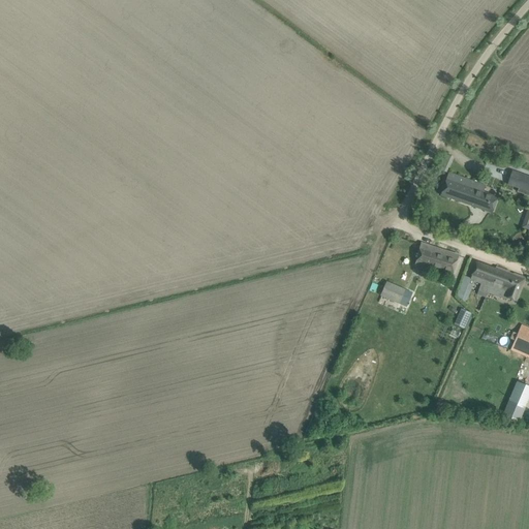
[(448,173),(440,195),(492,214),(495,204),(497,197),(483,192),(486,185),(448,173)]
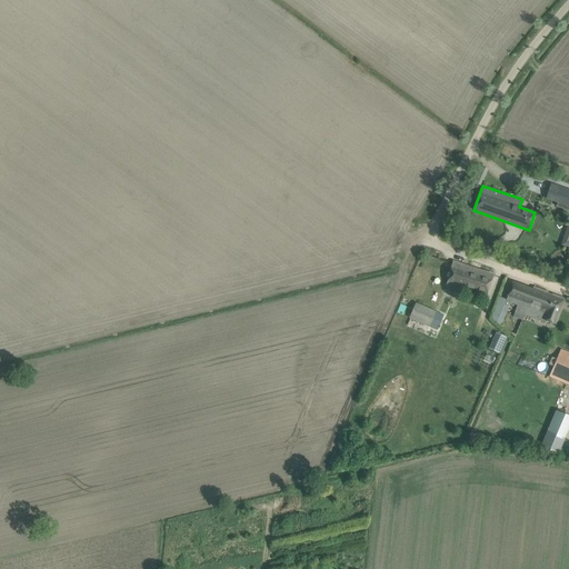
[(557,202),(558,202),(568,206),(568,191),(562,189),(557,202)]
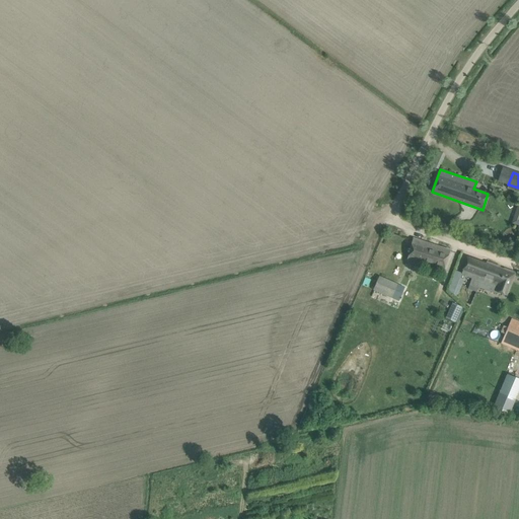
[(446,261),(449,251),(414,239),(411,248),(406,263),(443,274),(446,261)]
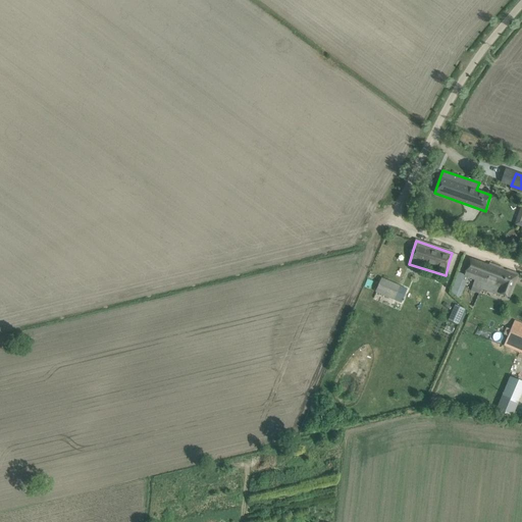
[(465,275),(464,276),(467,277),(475,280),(471,292),(479,295),(480,291),(481,290),(483,283),(500,290),(499,294),(509,298),(514,283),(518,274),(489,263),(488,266),(470,260),(467,269),(465,275)]
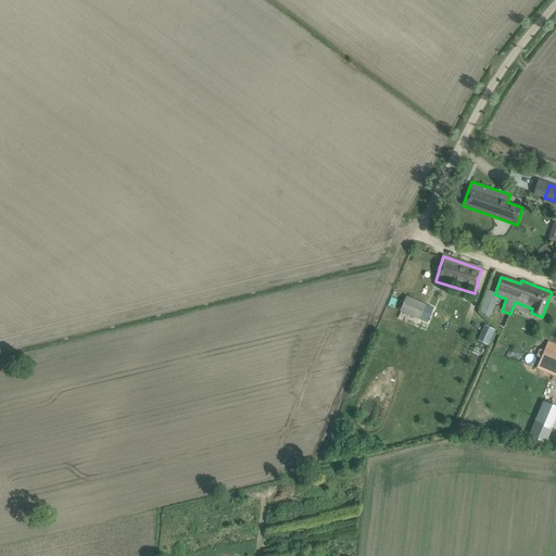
[(496,300),(492,298),(493,297),(487,294),(481,312),(487,314),(487,316),(490,317),(496,300)]
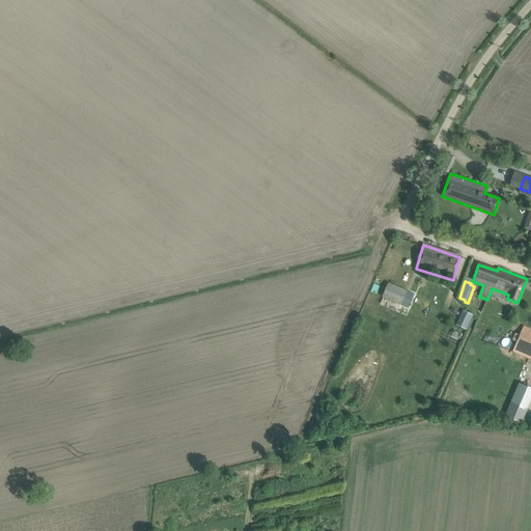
[(382,298),(400,305),(407,290),(388,283),(382,298)]
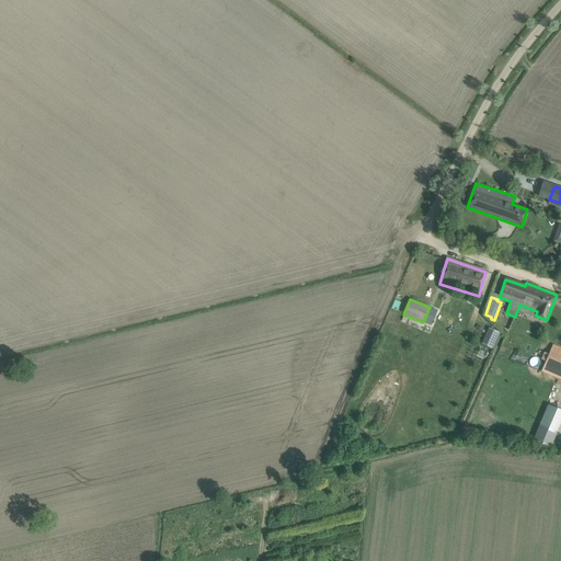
[(473,330),(457,324),(454,335),(470,341),(473,330)]
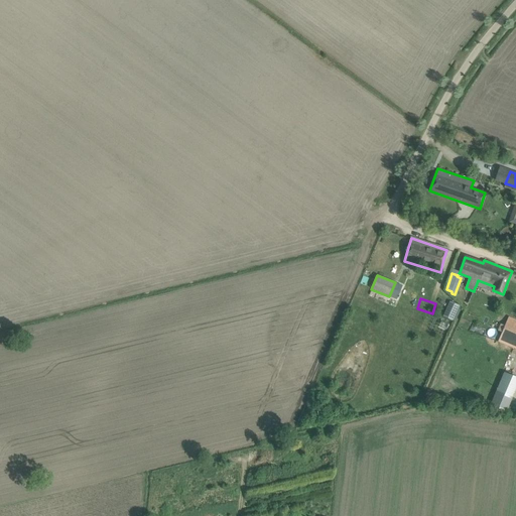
[(454,319),(462,305),(452,299),(443,314),(454,319)]
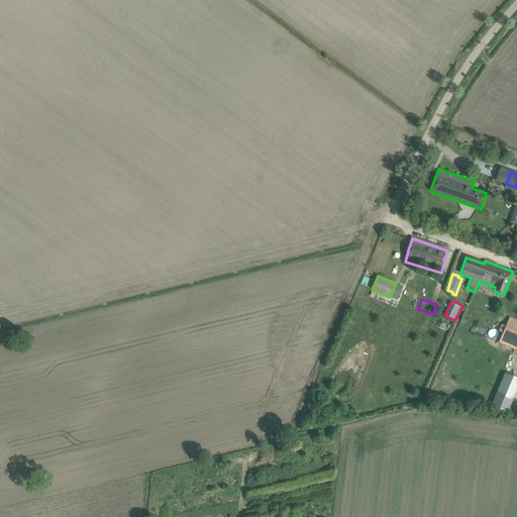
[(502,325),(500,331),(504,332),(500,342),(516,348),(516,321),(509,319),(506,327),(502,325)]
